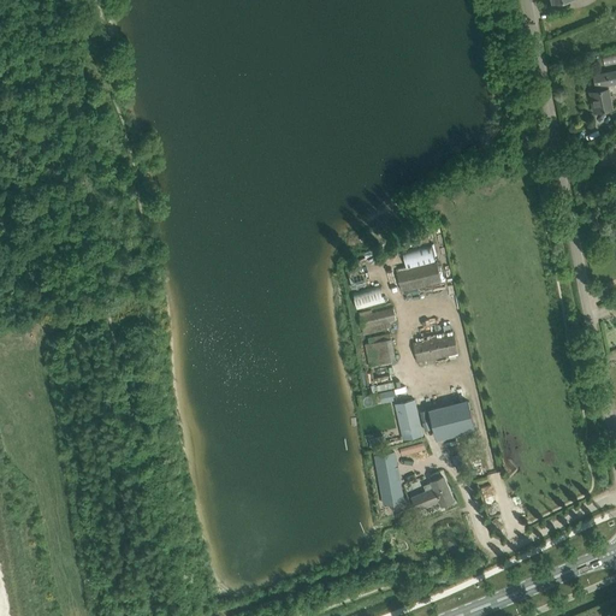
[(597,90),(593,92),(591,93),(594,112),(612,108),(608,84),(615,82),(615,71),(594,76),(597,90)]
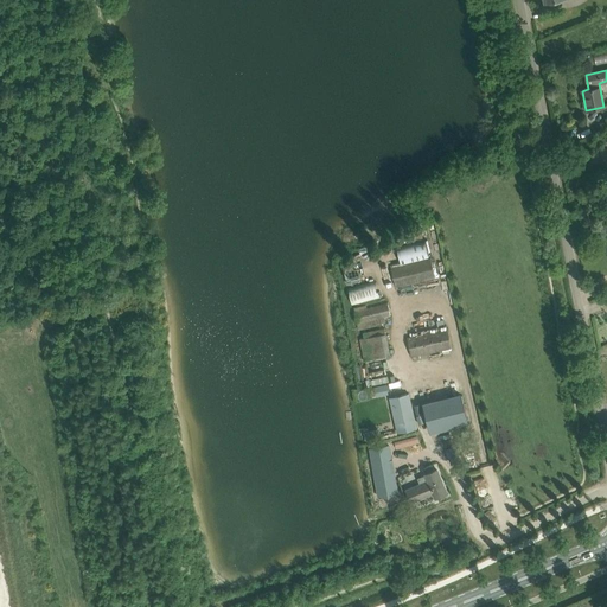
[(598,149),(592,153),(594,160),(601,155),(598,149)]
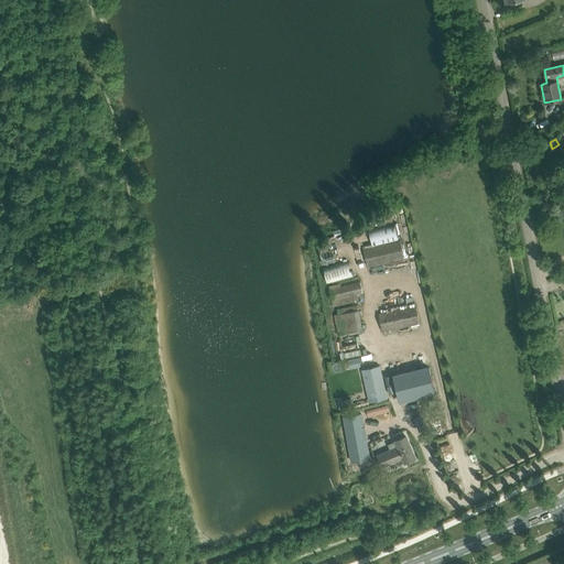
[(396,214),(372,219),(387,273),(409,268),(396,214)]
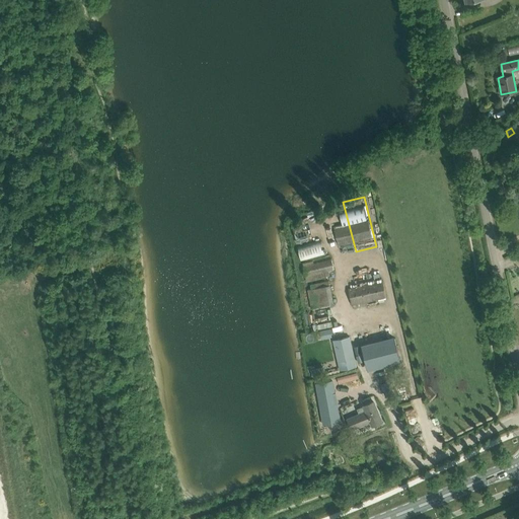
[(335,229),(339,244),(351,241),(348,225),(335,229)]
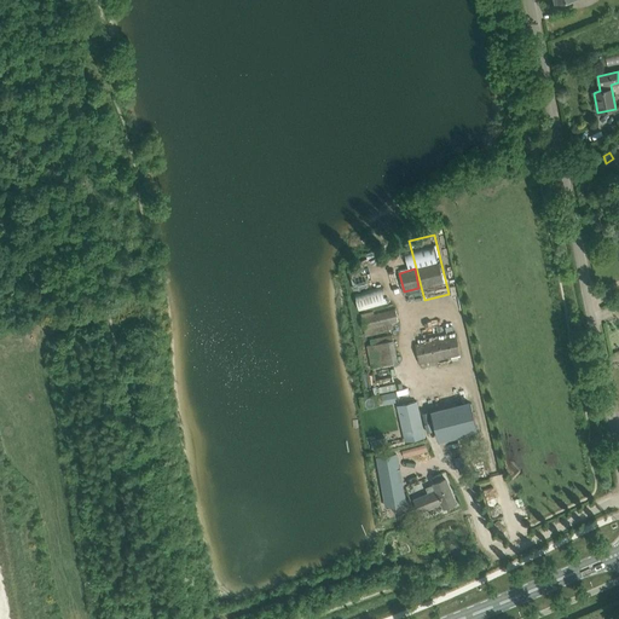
[(381,289),(354,295),(358,311),(385,304),(381,289)]
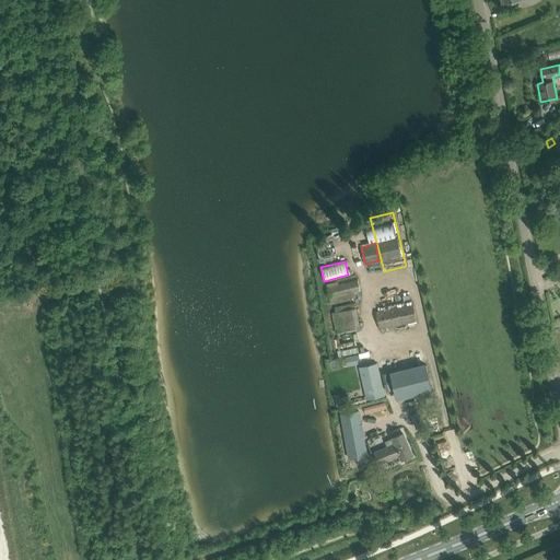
[(327,287),(329,298),(361,290),(358,280),(327,287)]
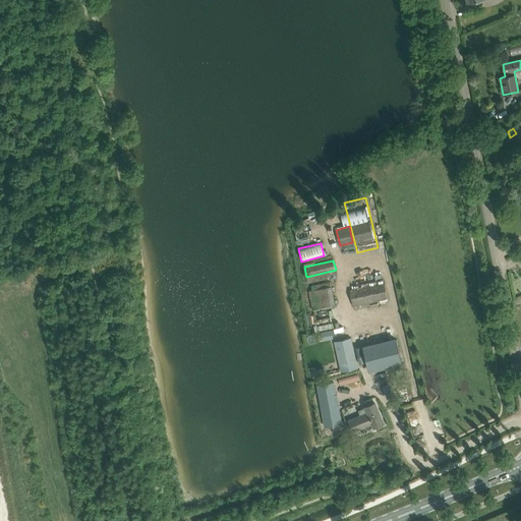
[(312,290),(309,290),(313,308),(335,304),(330,282),(311,285),(312,290)]
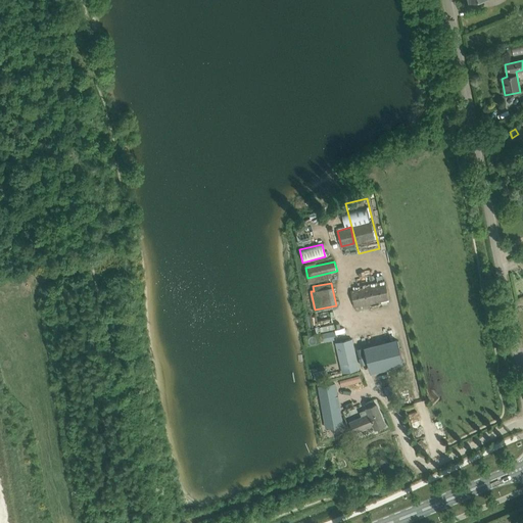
[(350,291),(354,306),(389,299),(386,283),(350,291)]
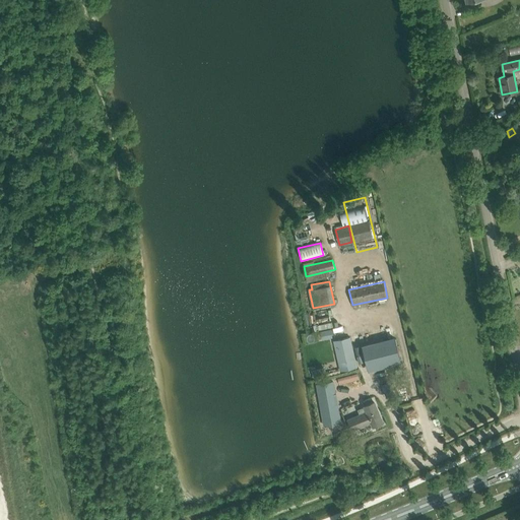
[(330,329),(321,331),(322,339),(326,338),(326,336),(331,335),(330,329)]
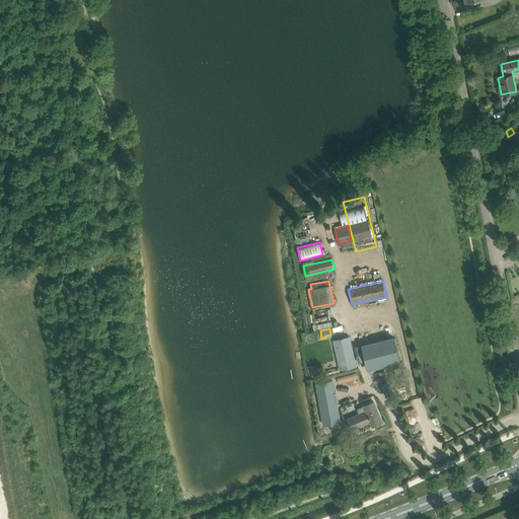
[(350,337),(334,341),(338,357),(339,362),(340,370),(356,366),(355,359),(350,337)]
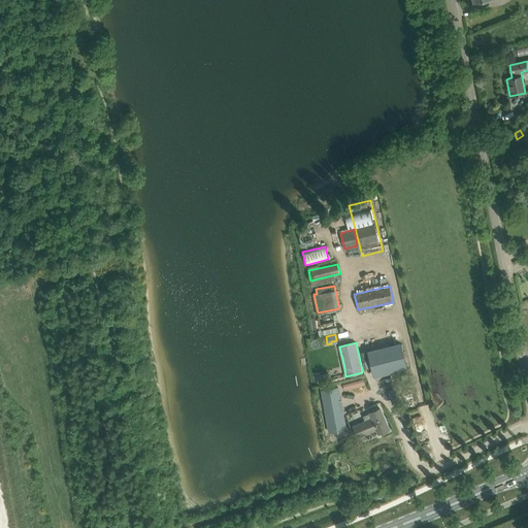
[(401,342),(368,352),(374,375),(407,367),(401,342)]
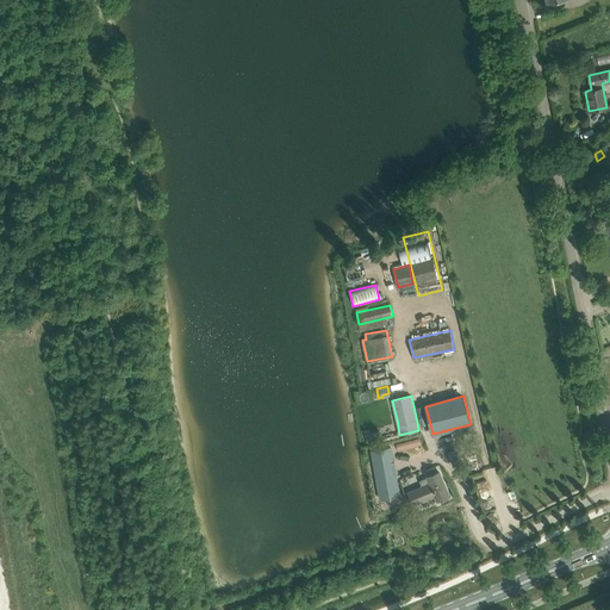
[(391,447),(371,449),(380,498),(399,495),(391,447)]
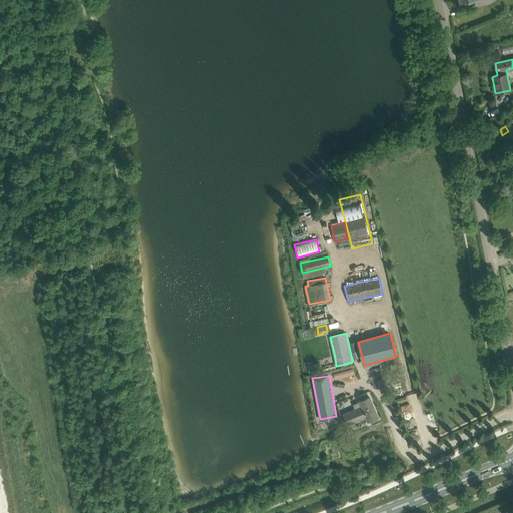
[(377,380),(382,392),(389,389),(384,377),(377,380)]
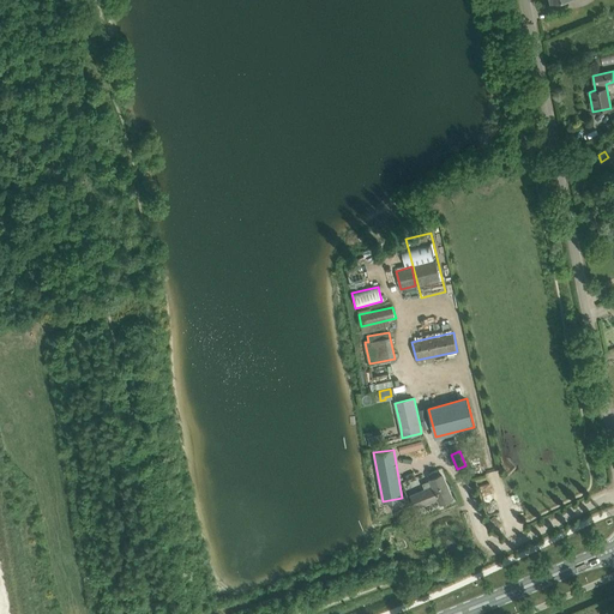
[(425,491),(411,497),(415,507),(439,498),(440,503),(452,499),(443,475),(432,480),(422,483),(425,491)]
